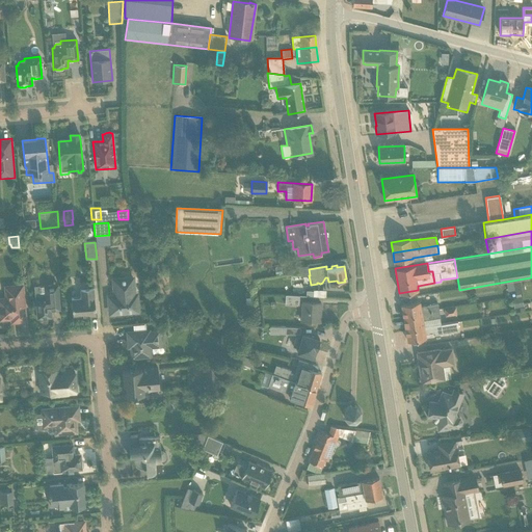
[(309,275),(310,275),(309,269),(308,266),(298,268),(300,276),(309,275)]
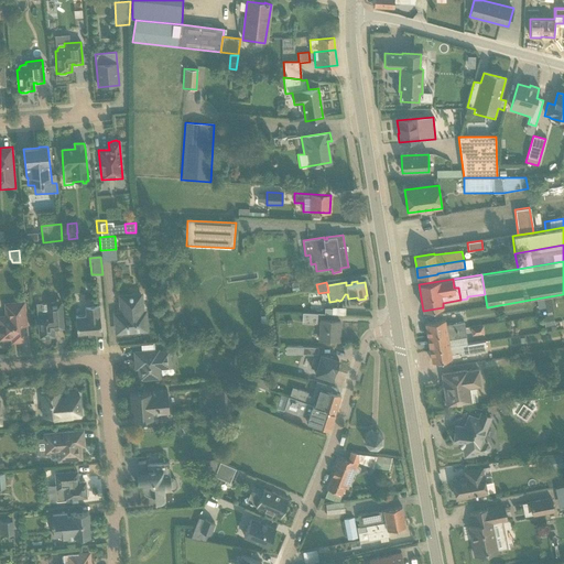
[(112,313),(115,335),(149,333),(147,310),(144,310),(142,293),(118,295),(119,312),(112,313)]
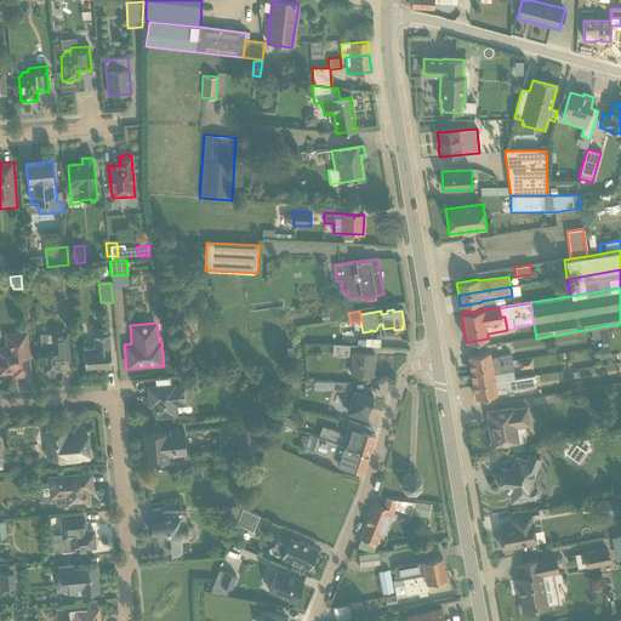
[(4,334),(5,347),(0,347),(0,375),(11,375),(12,379),(32,377),(28,331),(4,334)]
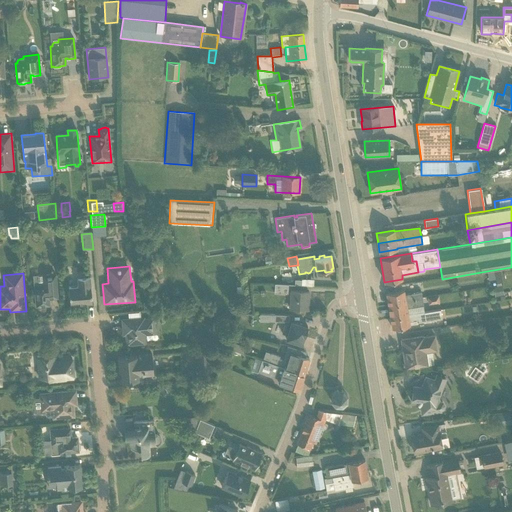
[(55,273),(33,275),(36,307),(37,307),(39,308),(43,307),(45,306),(49,306),(48,298),(50,298),(50,299),(57,298),(55,273)]
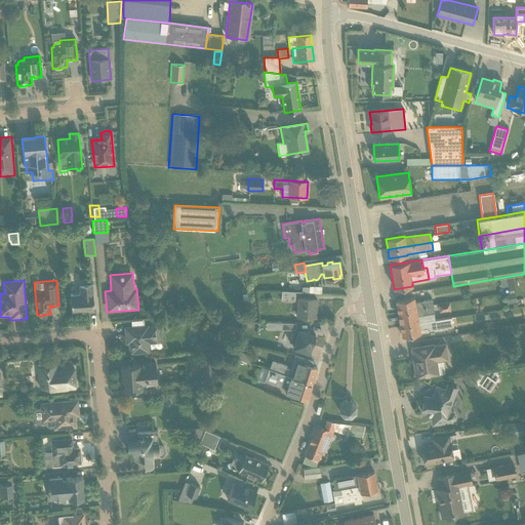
[(72,313),(94,311),(92,284),(79,285),(79,293),(70,294),(72,313)]
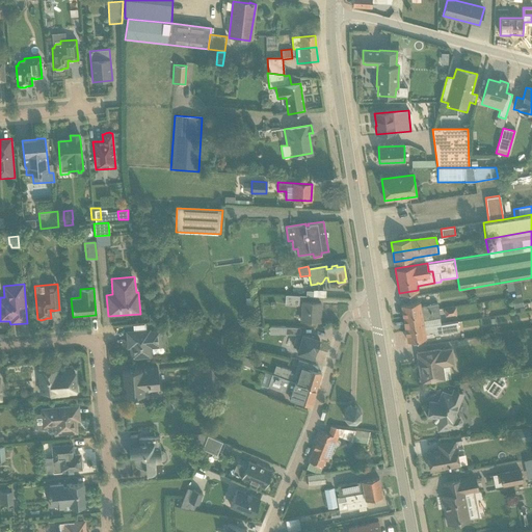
[(298,304),(299,296),(285,295),(285,304),(298,304)]
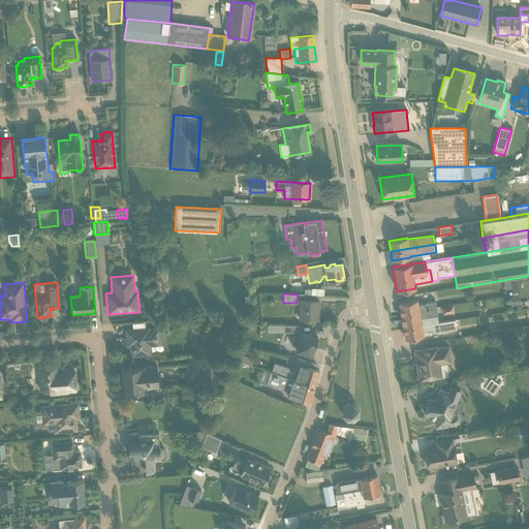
[(519,296),(509,298),(510,307),(520,305),(519,296)]
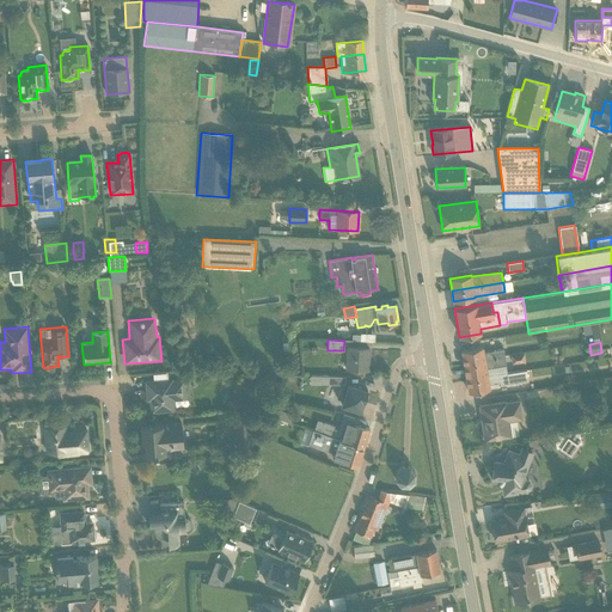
[(369,349),(346,348),(346,369),(368,371),(369,349)]
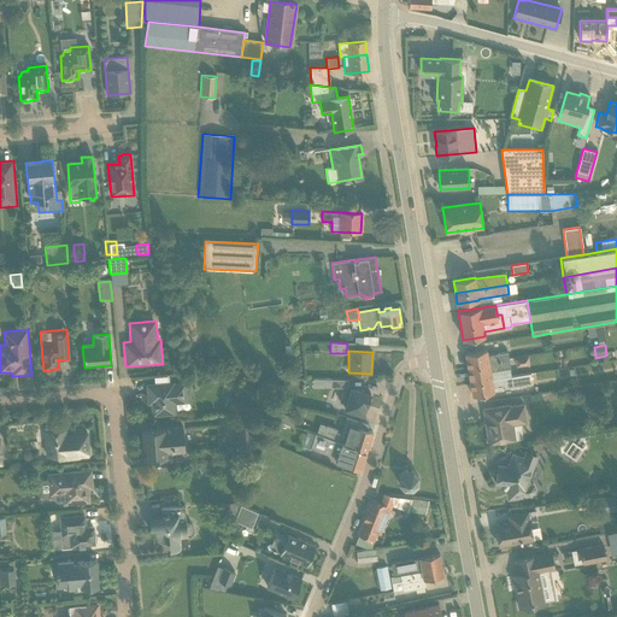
[(468,368),(509,362),(507,353),(488,356),(487,351),(465,354),(468,368)]
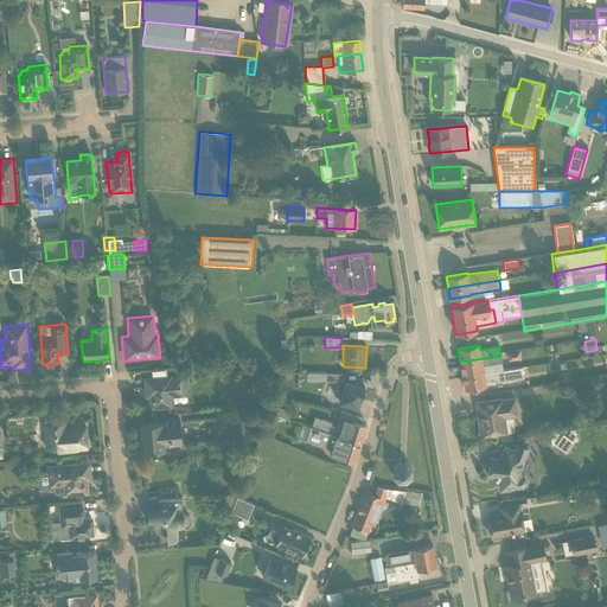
[(508,362),(521,359),(519,350),(506,352),(508,362)]
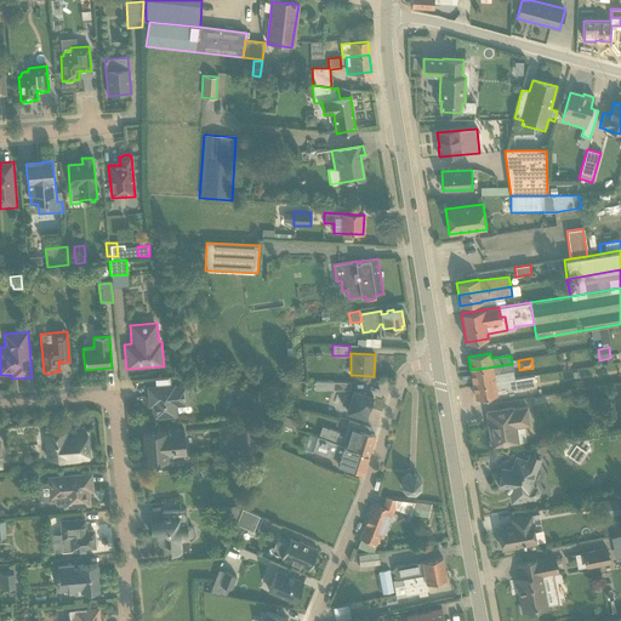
[(473,386),(514,379),(512,364),(471,370),(473,386)]
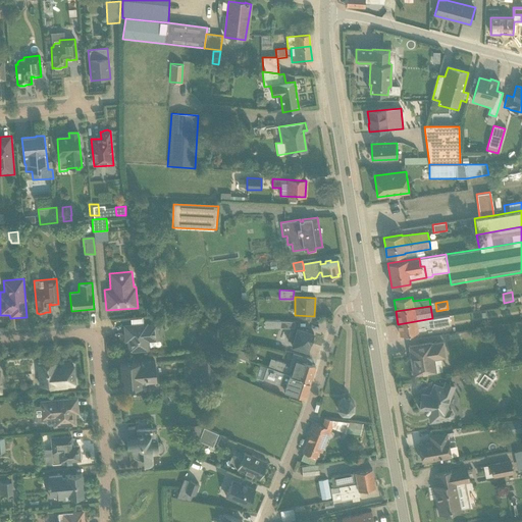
[(433,327),(434,329),(451,326),(449,316),(432,318),(398,324),(400,335),(418,332),(417,328),(424,327),(424,328),(433,327)]
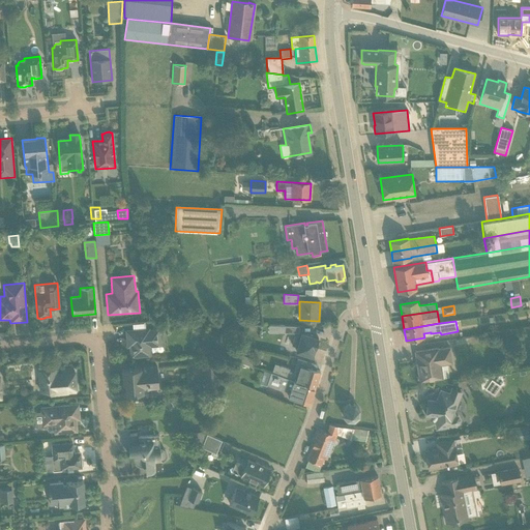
[(150,328),(125,330),(126,348),(129,348),(129,358),(151,356),(150,347),(160,347),(159,329),(150,330),(150,328)]
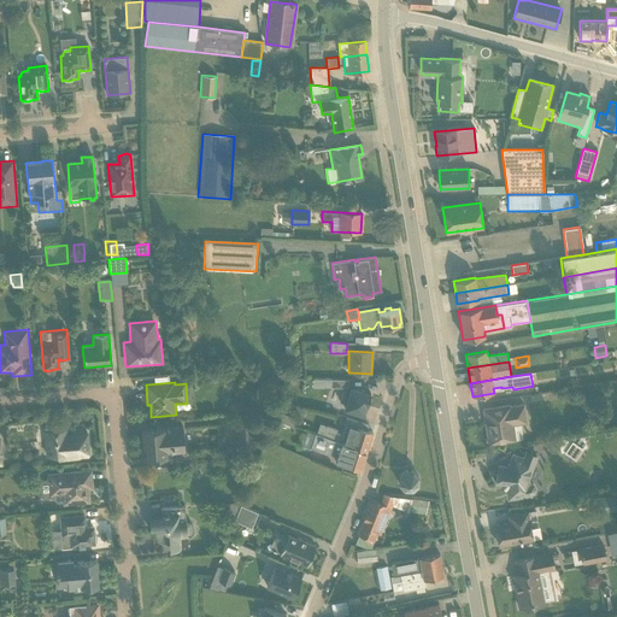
[(344,409),(363,415),(365,406),(366,406),(370,393),(350,387),(348,392),(342,389),(339,403),(345,404),(344,409)]
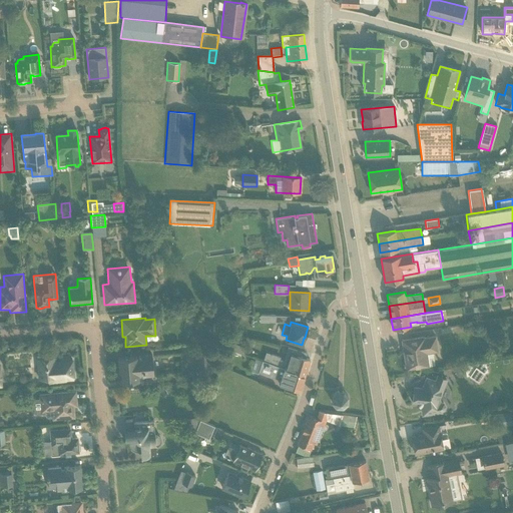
[(442,336),(454,334),(453,327),(441,329),(442,336)]
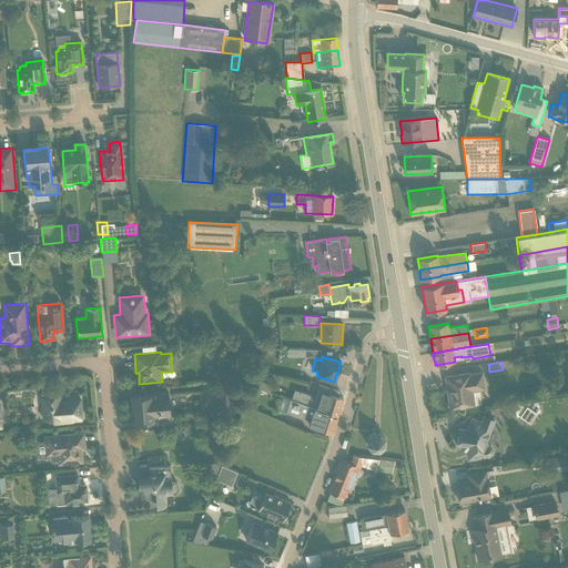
[(244,363),(232,363),(233,374),(244,373),(244,363)]
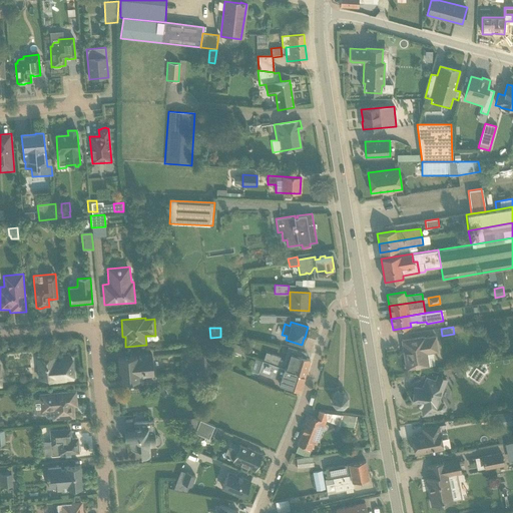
[(438,352),(436,336),(425,338),(425,337),(402,341),(406,370),(435,366),(433,353),(438,352)]
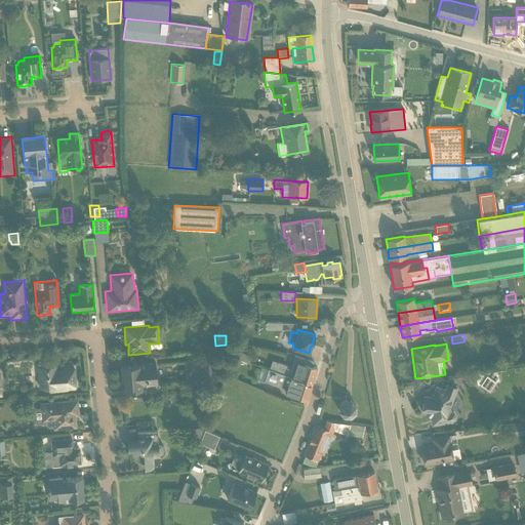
[(250,346),(250,350),(251,351),(251,352),(258,355),(260,348),(250,346)]
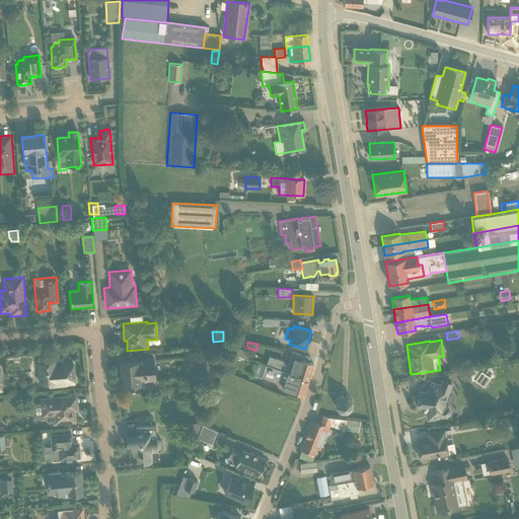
[(246,359),(246,351),(232,346),(229,353),(246,359)]
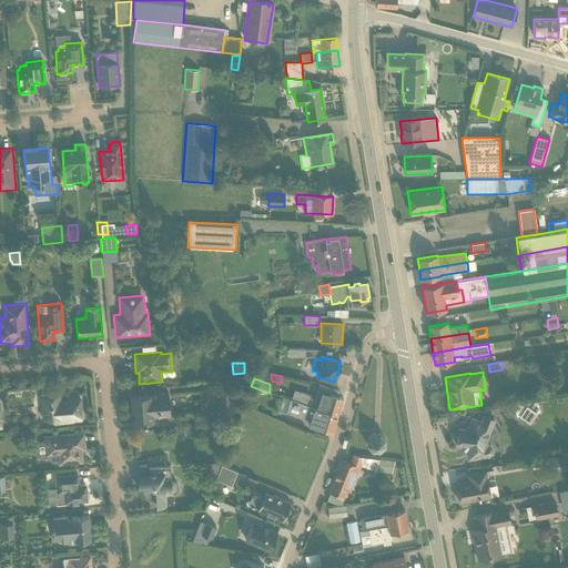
[(13,384),(0,384),(0,397),(13,397),(13,384)]
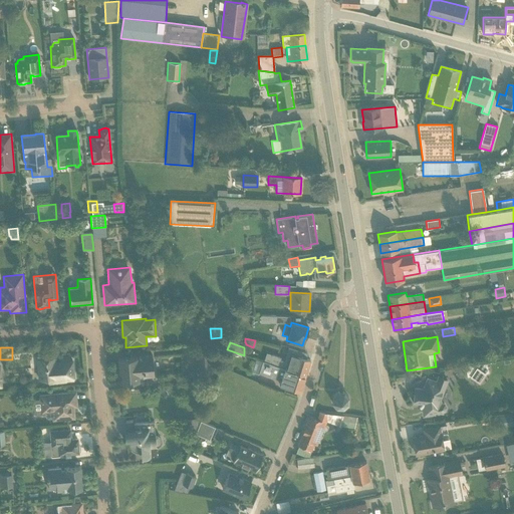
[(286,352),(306,359),(307,353),(288,347),(286,352)]
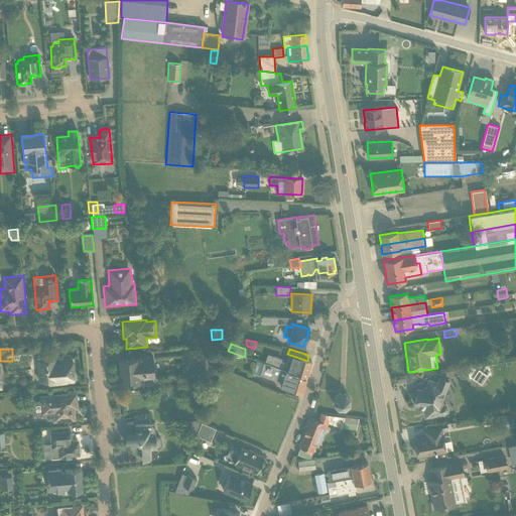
[(212,352),(198,353),(199,376),(214,375),(212,352)]
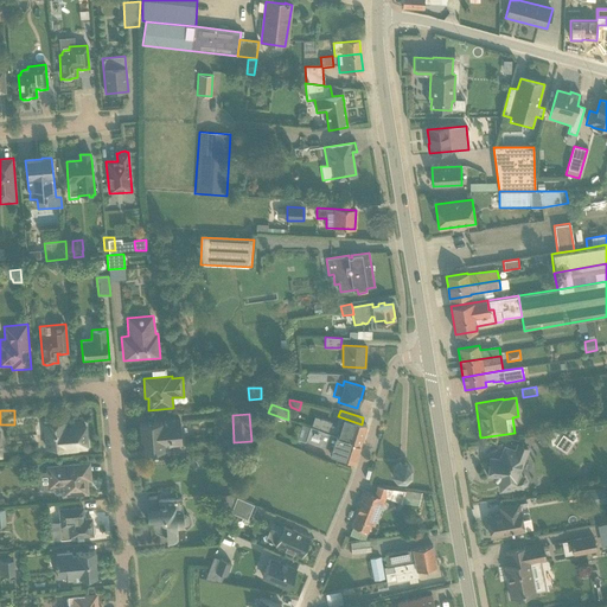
[(317,430),(360,445),(366,426),(362,425),(338,416),(334,426),(331,425),(331,422),(321,419),(317,430)]
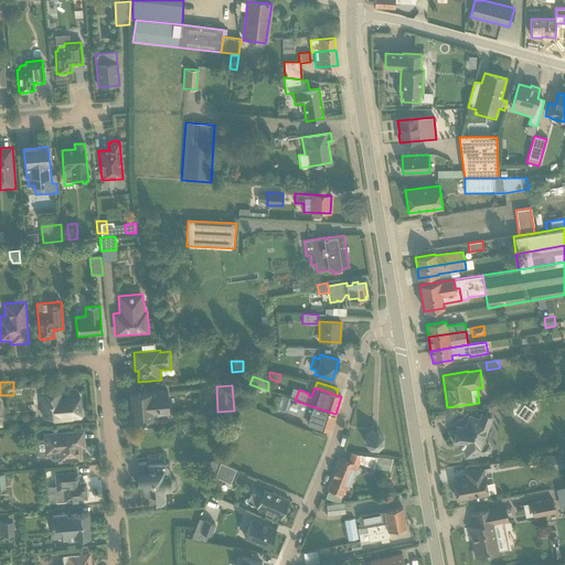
[(167,391),(129,394),(131,409),(134,409),(135,420),(153,418),(152,415),(169,414),(167,391)]
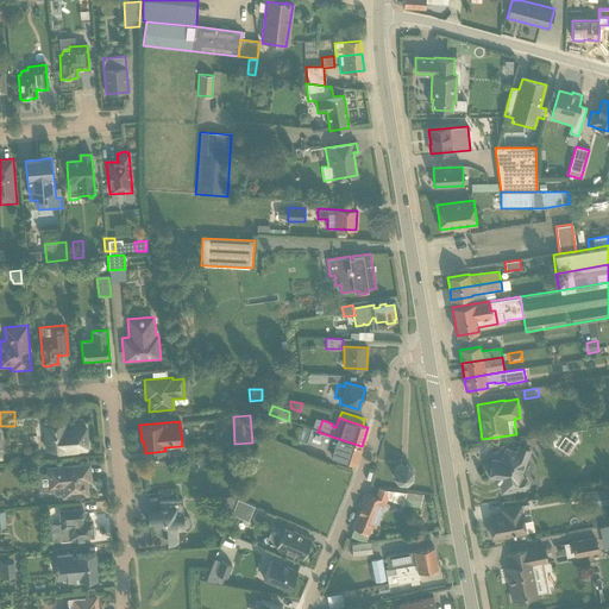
[(63,425),(44,426),(46,451),(57,450),(57,453),(87,451),(85,426),(71,427),(71,432),(64,432),(63,425)]
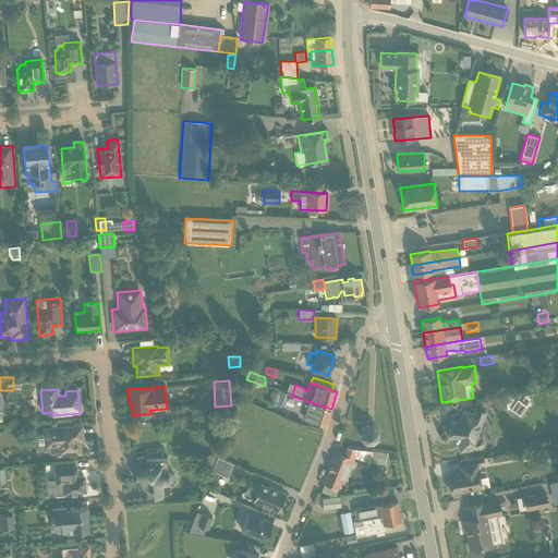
[(280,404),(304,413),(302,417),(326,425),(331,409),(291,396),(284,392),(280,404)]
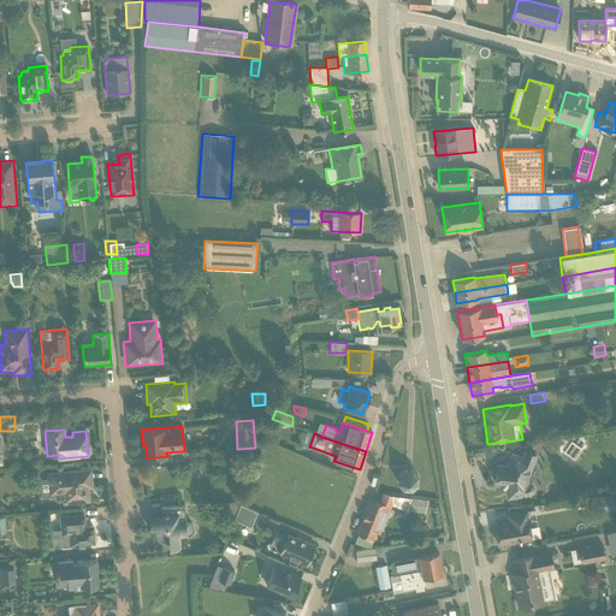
[(574,457),(581,448),(585,448),(584,434),(557,439),(560,451),(564,451),(574,457)]
